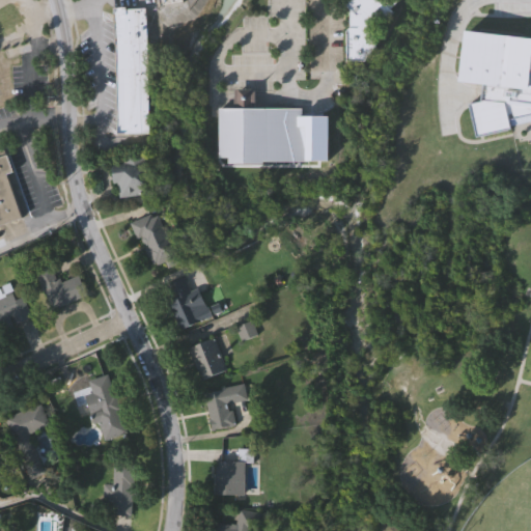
[(0,0),(0,34),(21,23),(6,0),(0,0)]
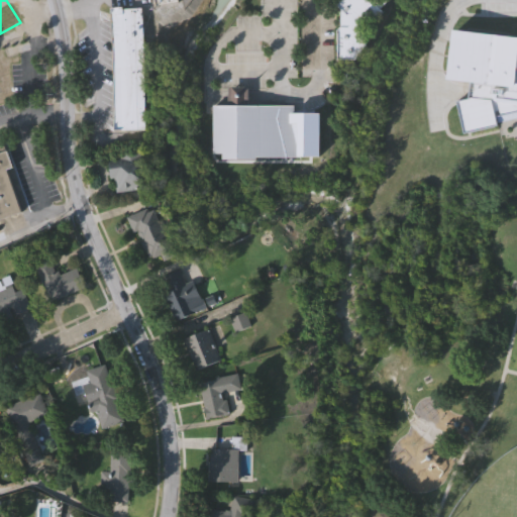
[(390,0),(381,9),(383,11),(373,22),(364,21),(355,29),(358,31),(367,31),(366,46),(355,60),(338,61),(337,31),(341,27),(341,9),(336,5),(340,0),(390,0)]
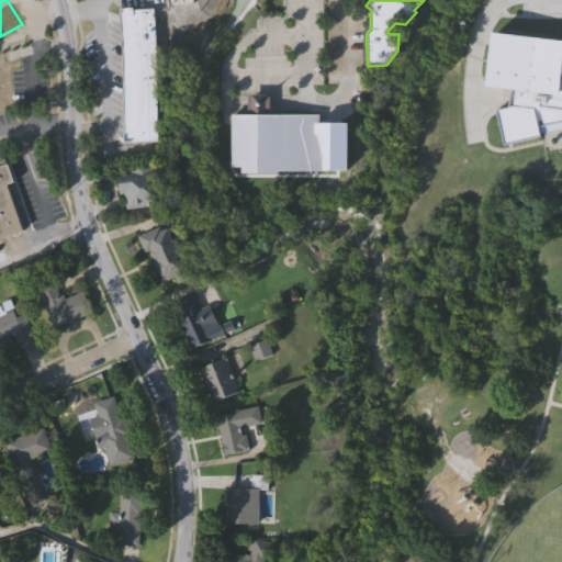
[(156,10),(159,141),(124,141),(122,8),(134,8),(134,11),(156,10)]
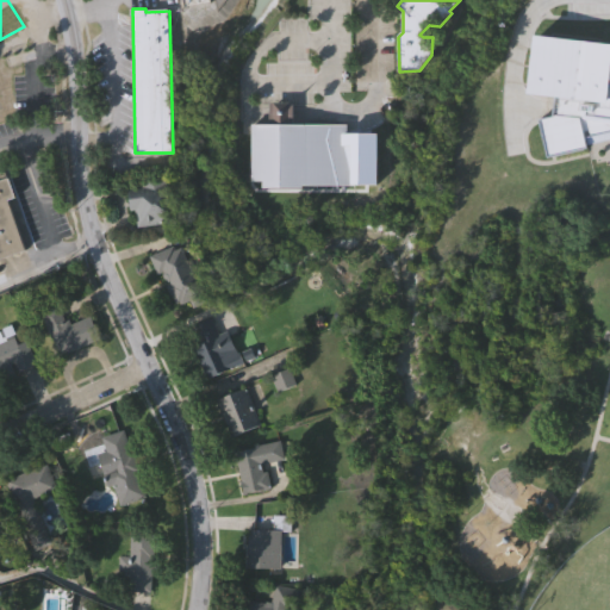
[(609,130),(583,137),(585,147),(548,156),(539,118),(551,114),(552,94),(528,91),(535,31),(609,41),(609,130)]
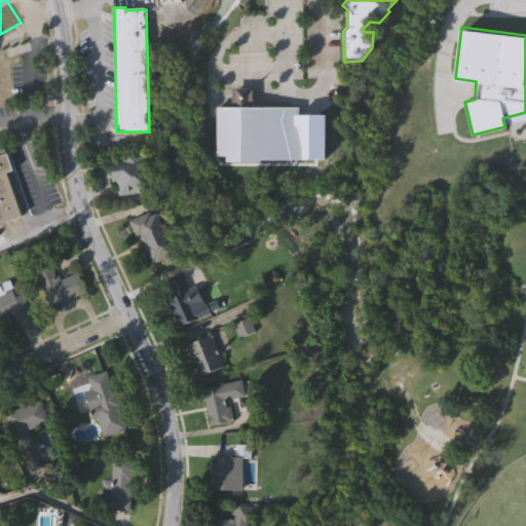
[(231,105),(231,101),(231,86),(252,86),(252,101),(252,105),(231,105)]
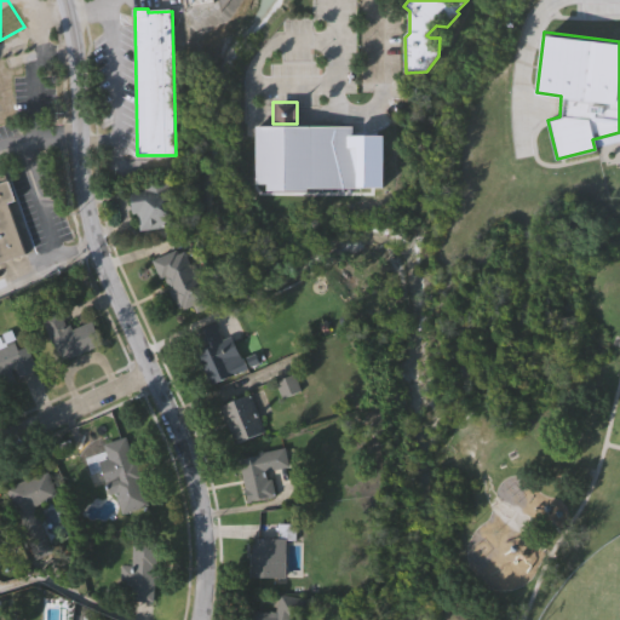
[(361,147),(361,187),(308,187),(308,190),(267,189),(265,182),(253,181),(253,124),(273,124),(297,124),(351,124),(351,145),(361,147)]
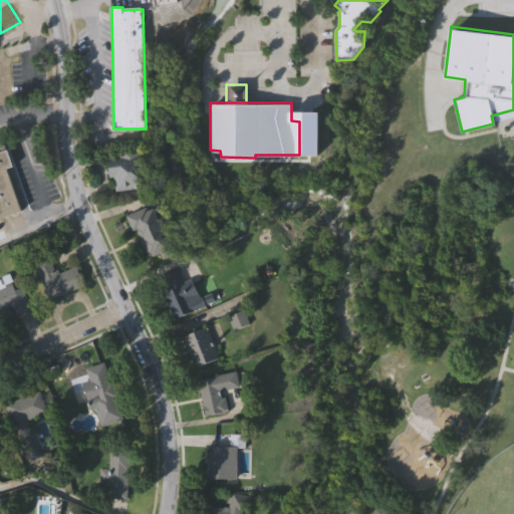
[(0,216),(0,143),(5,142),(13,164),(6,166),(21,209),(0,216)]
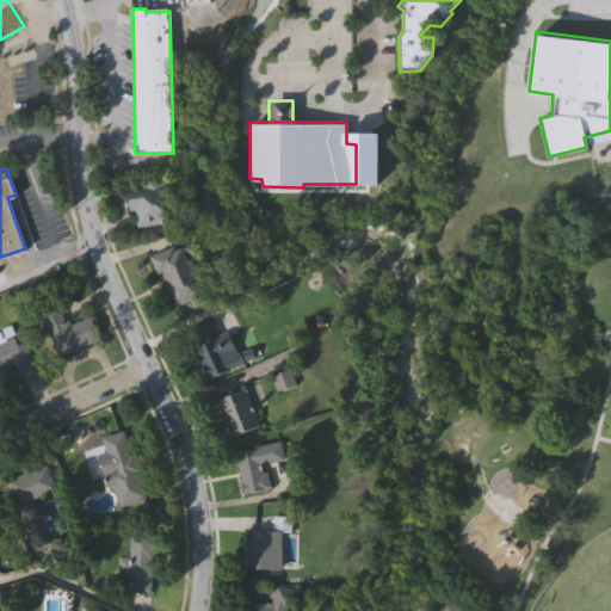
[(136,227),(135,209),(130,210),(128,190),(141,189),(141,183),(165,179),(171,222),(136,227)]
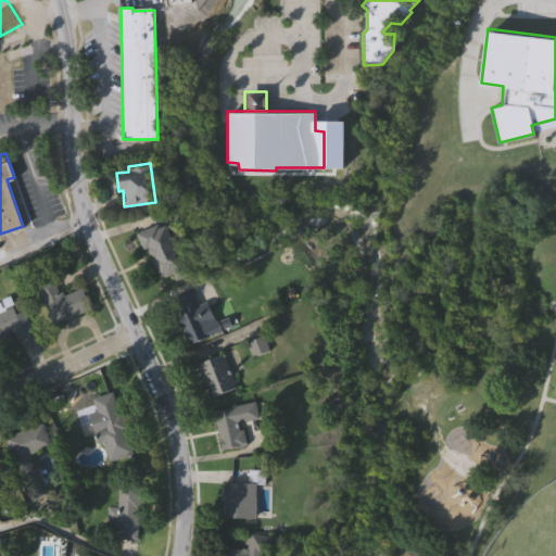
[(137,232),(167,220),(189,275),(176,279),(174,273),(160,278),(149,249),(143,251),(137,232)]
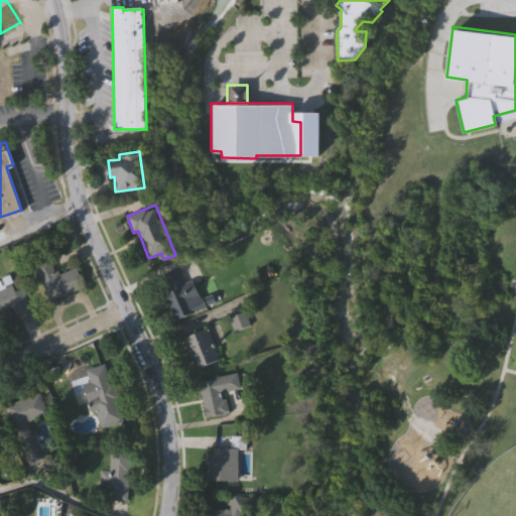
[(49,300),(35,264),(51,257),(57,274),(77,267),(85,286),(49,300)]
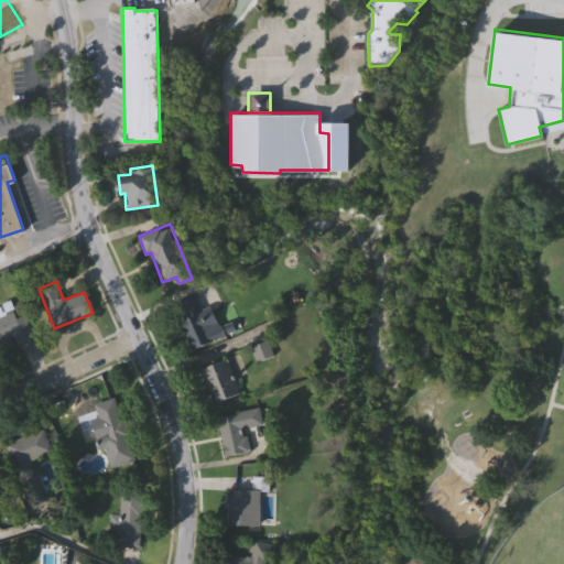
[(192,349),(175,303),(198,294),(215,340),(192,349)]
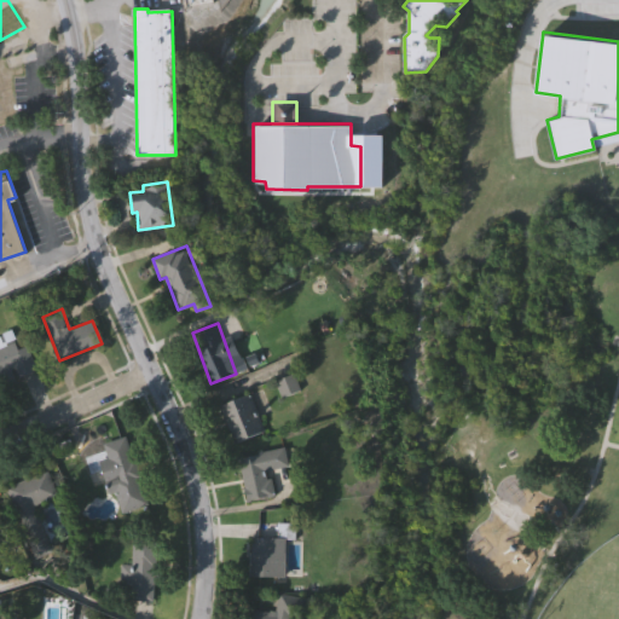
[(27,343),(38,370),(0,385),(0,347),(16,341),(18,347),(27,343)]
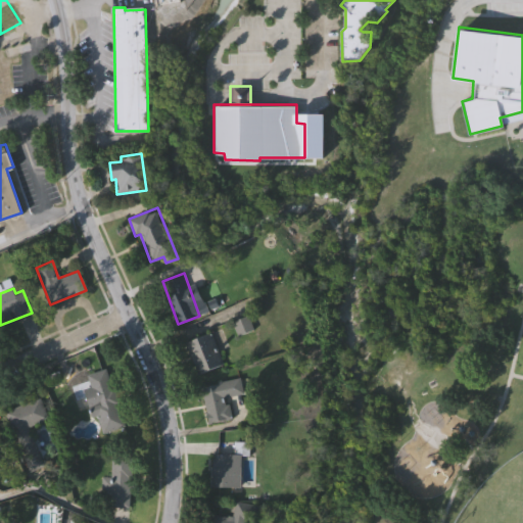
[(224,365),(199,375),(186,342),(210,333),(224,365)]
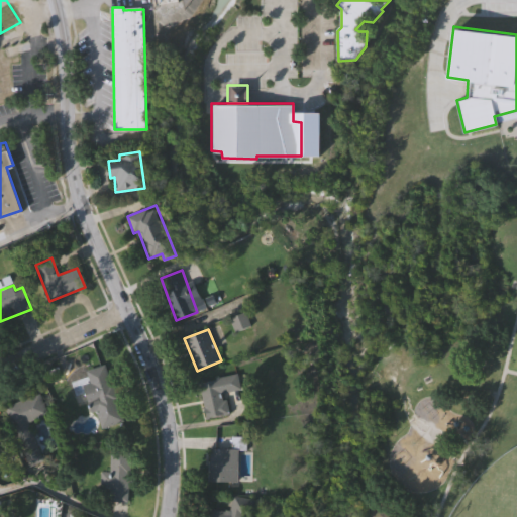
[(98,428),(86,383),(91,382),(87,369),(108,363),(124,421),(98,428)]
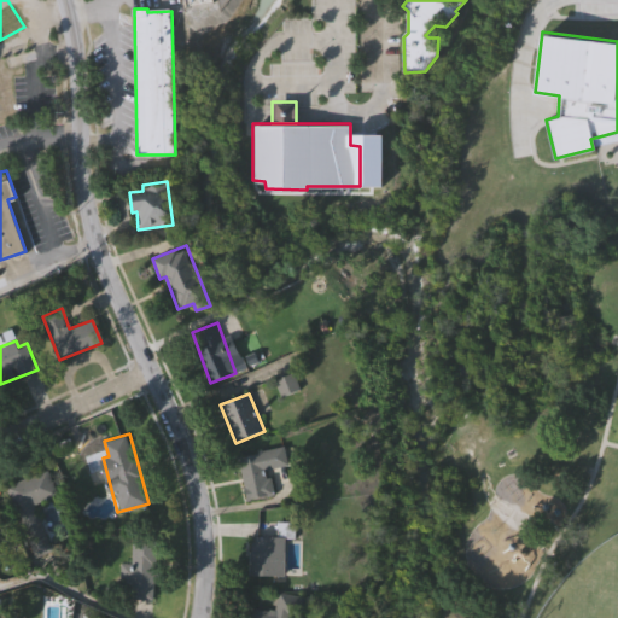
[(249,497),(242,453),(285,447),(287,465),(269,467),(274,494),(249,497)]
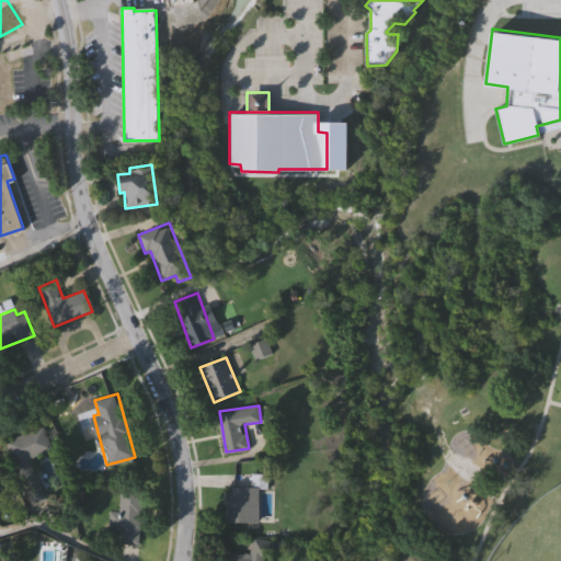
[(8,439),(44,425),(53,448),(16,462),(8,439)]
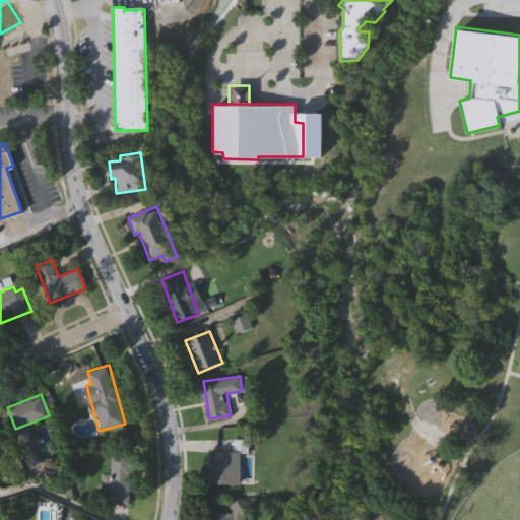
[(240,483),(211,483),(211,450),(240,450),(240,483)]
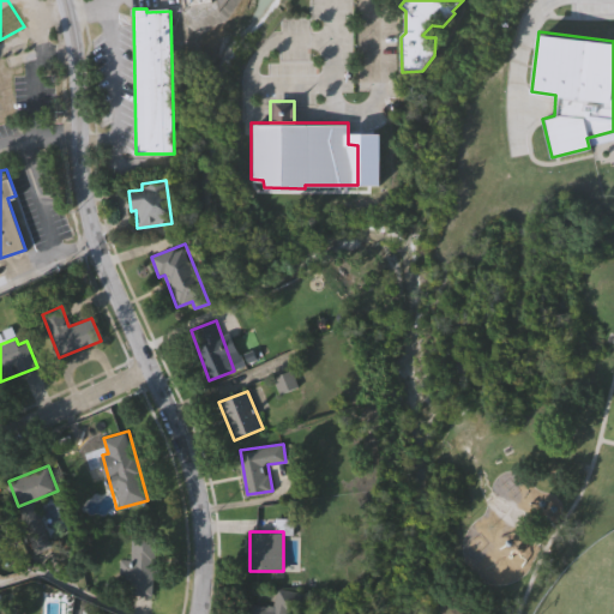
[(131,594),(131,534),(157,534),(157,594),(131,594)]
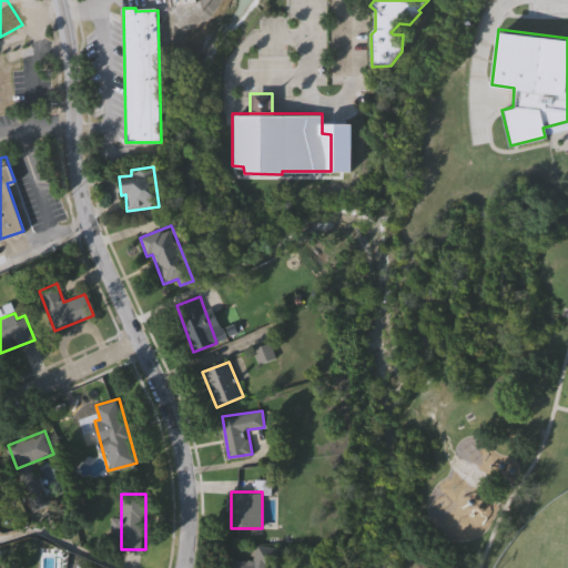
[(225,567),(229,557),(252,563),(256,543),(282,549),(277,567),(267,566),(266,567),(225,567)]
